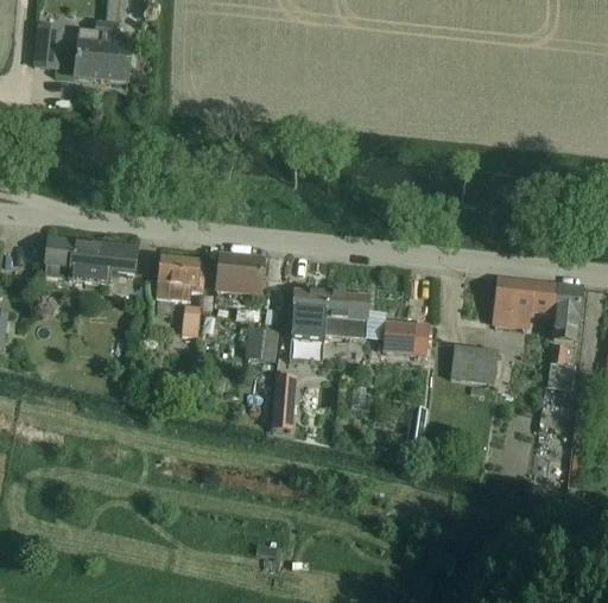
[(103,45),(100,80),(126,82),(130,43),(114,42),(114,37),(116,37),(118,20),(119,20),(120,0),(108,0),(107,19),(105,40),(103,45)]
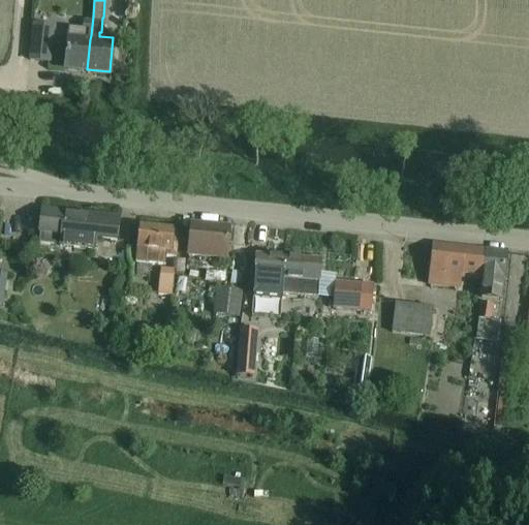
[(67,33),(65,67),(87,69),(90,39),(91,35),(93,17),(83,16),(82,25),(68,24),(67,33)]
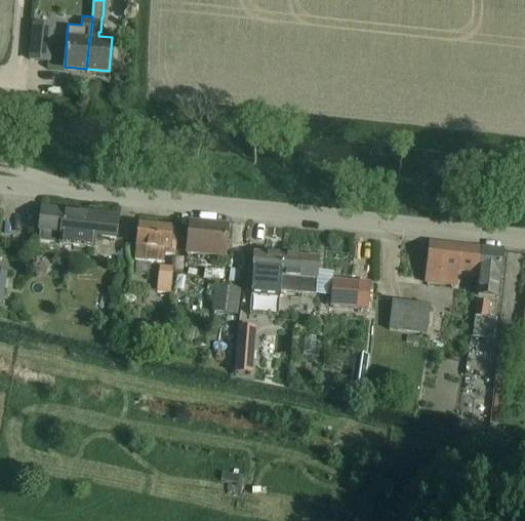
[(32,18),(28,57),(50,58),(53,21),(32,18)]
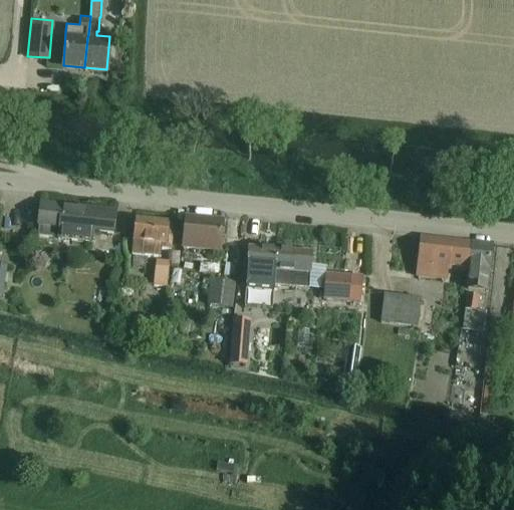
[(40,199),(36,233),(56,235),(56,237),(60,237),(61,236),(91,239),(92,230),(113,233),(116,207),(40,199)]
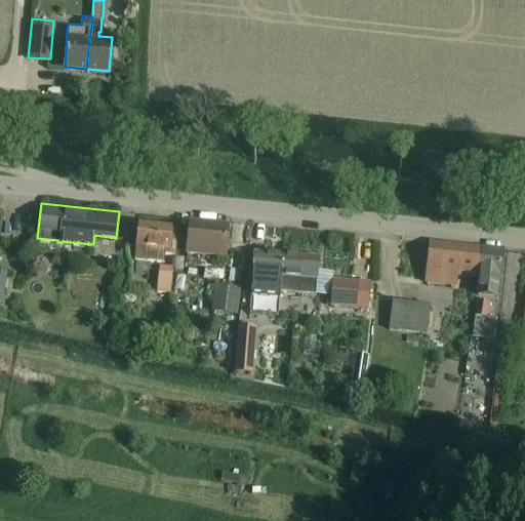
[(190,217),(187,251),(225,254),(228,221),(190,217)]
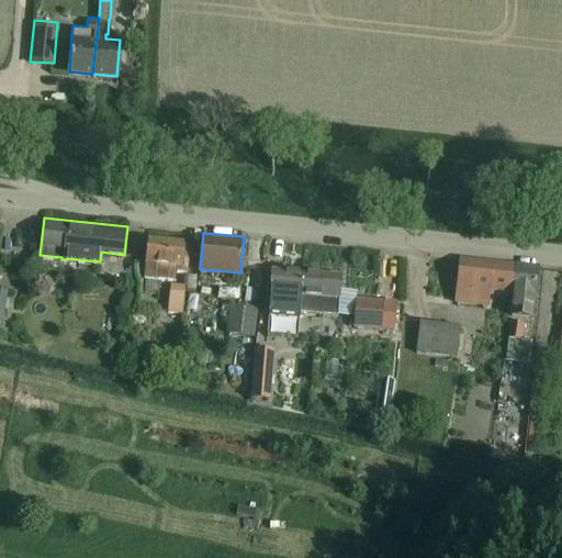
[(148,236),(145,264),(144,274),(176,277),(177,269),(187,270),(190,246),(183,245),(183,240),(148,236)]
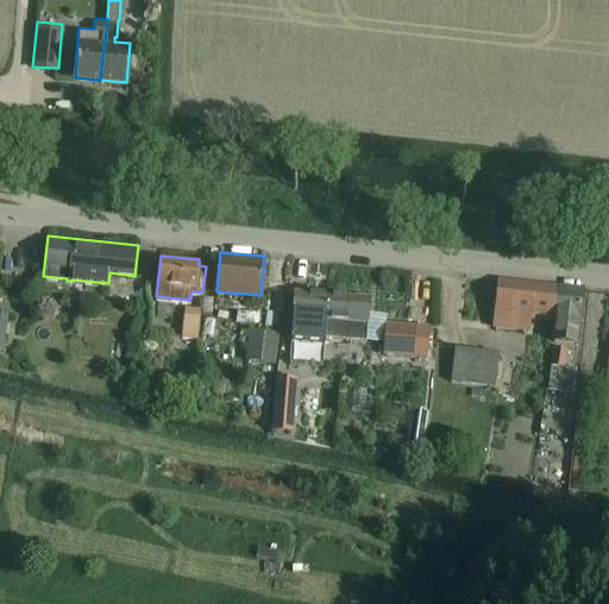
[(531,310),(553,313),(556,283),(498,277),(494,325),(529,328),(531,310)]
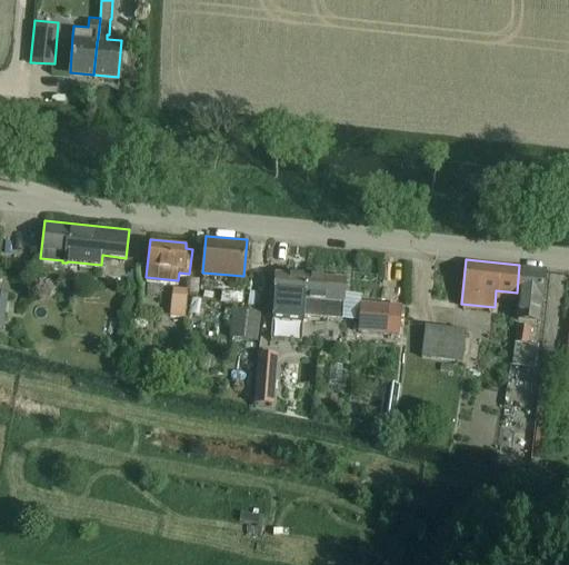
[(519,264),(519,265),(517,293),(515,318),(538,320),(543,266),(519,264)]
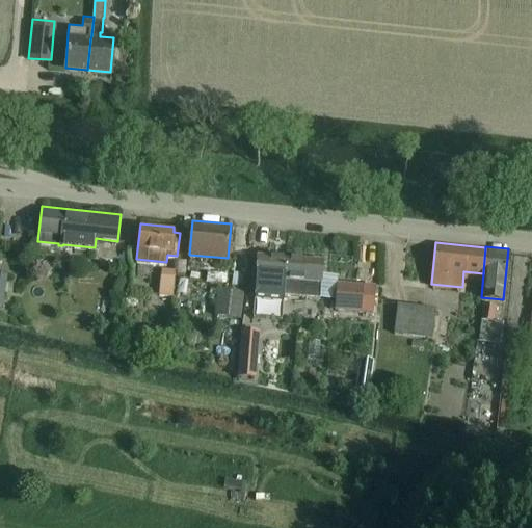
[(254,296),(283,298),(287,254),(257,252),(254,296)]
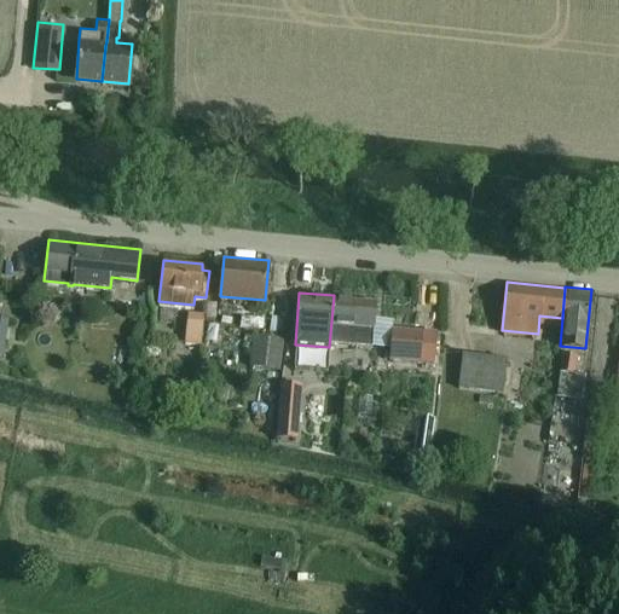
[(334,295),(329,347),(330,347),(330,340),(372,343),(374,319),(375,299),(334,295)]
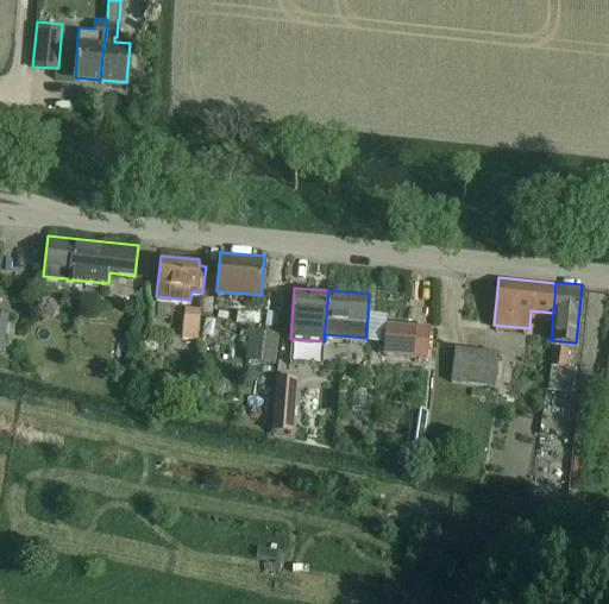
[(205,299),(202,309),(209,310),(212,301),(205,299)]
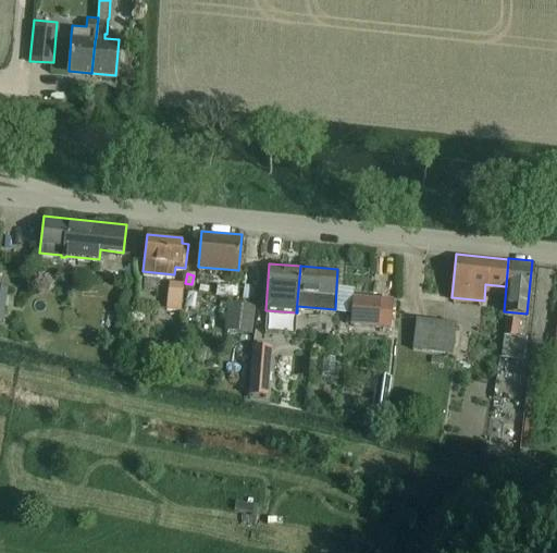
[(169,279),(166,293),(165,305),(181,307),(184,280),(169,279)]
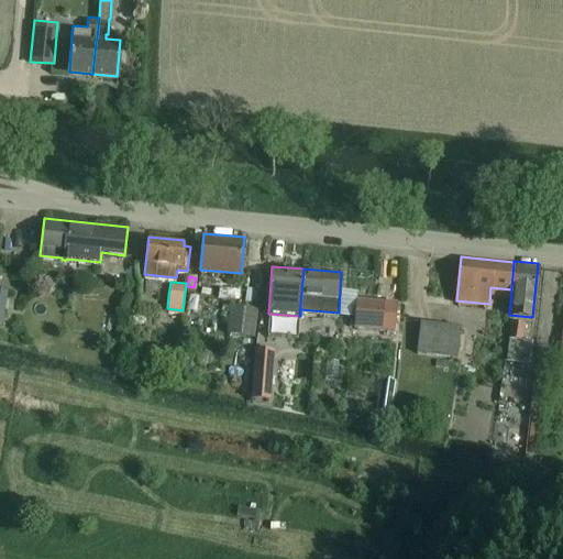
[(339,313),(338,317),(355,318),(354,326),(392,328),(394,302),(357,298),(357,292),(340,291),(339,313)]
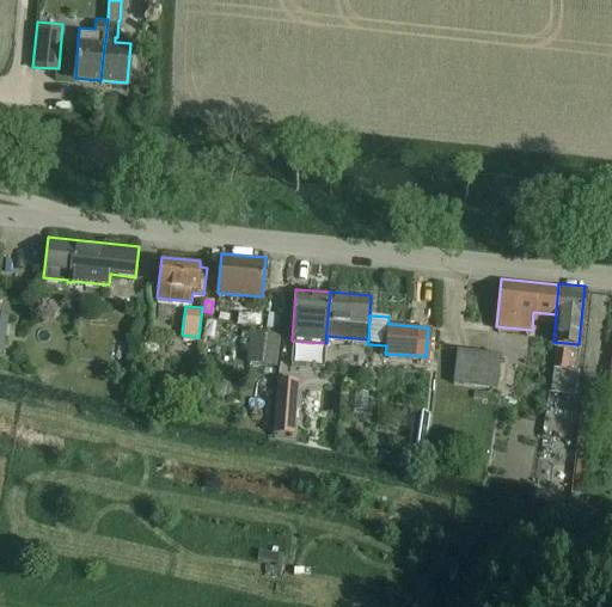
[(203,318),(201,335),(212,336),(214,319),(204,318),(203,318)]
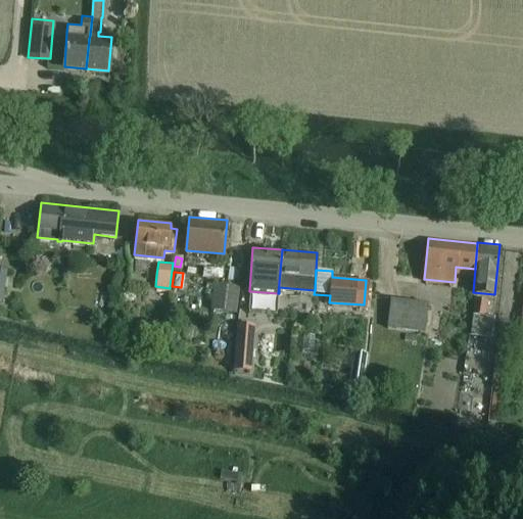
[(236,310),(240,284),(214,281),(210,307),(236,310)]
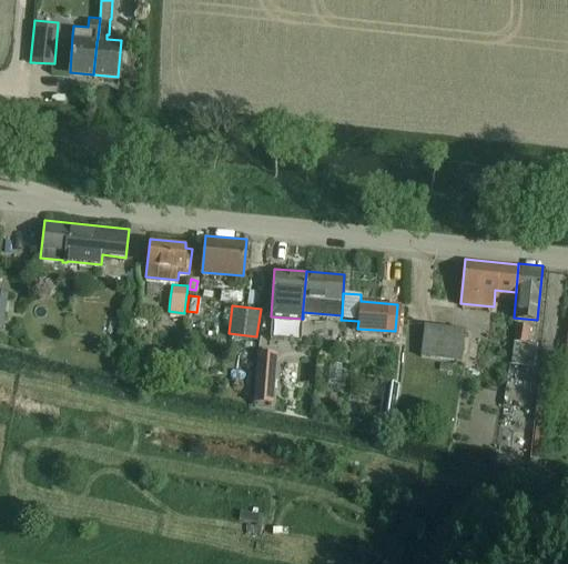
[(465,326),(424,322),(421,353),(460,358),(465,326)]
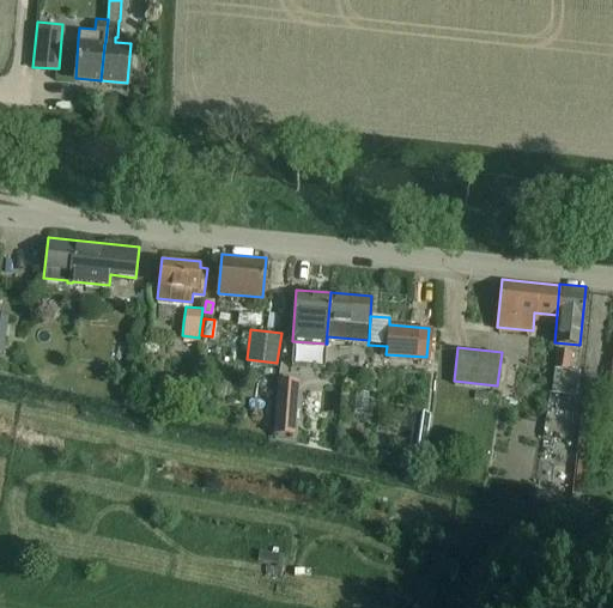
[(551,388),(551,389),(556,389),(563,390),(576,391),(578,368),(569,366),(571,350),(554,347),(554,357),(553,365),(551,388)]
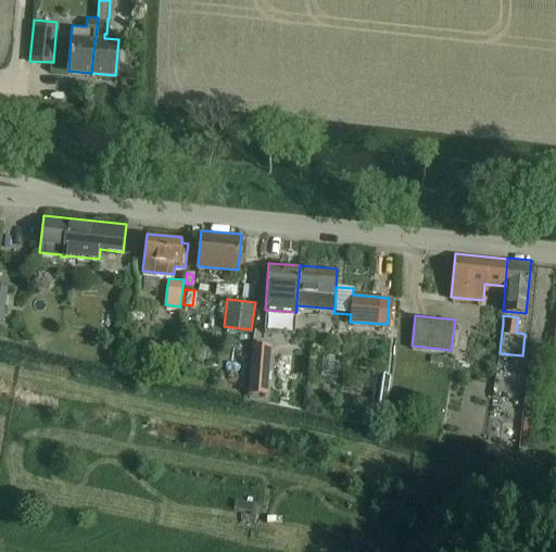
[(229,355),(245,356),(248,341),(231,339),(229,355)]
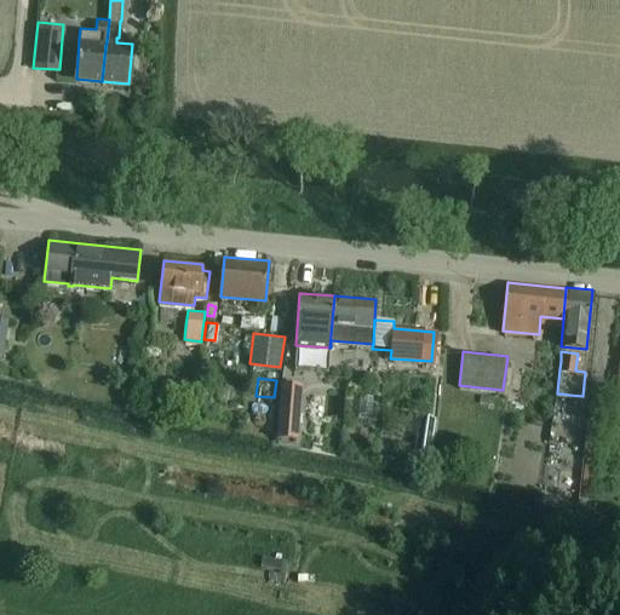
[(281,380),(276,437),(297,438),(300,381),(281,380)]
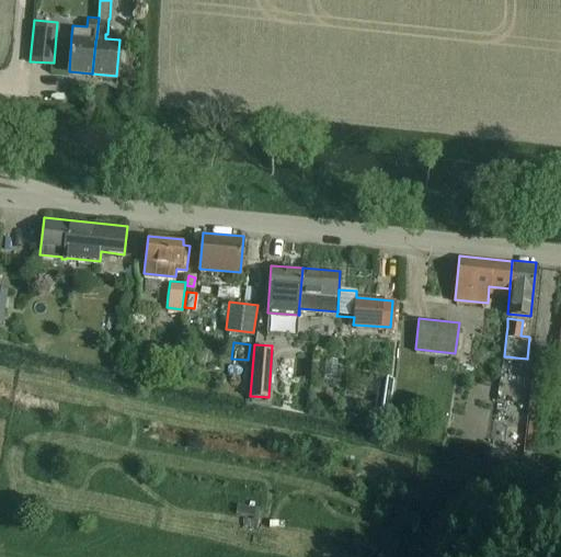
[(335,355),(325,354),(323,372),(334,373),(335,355)]
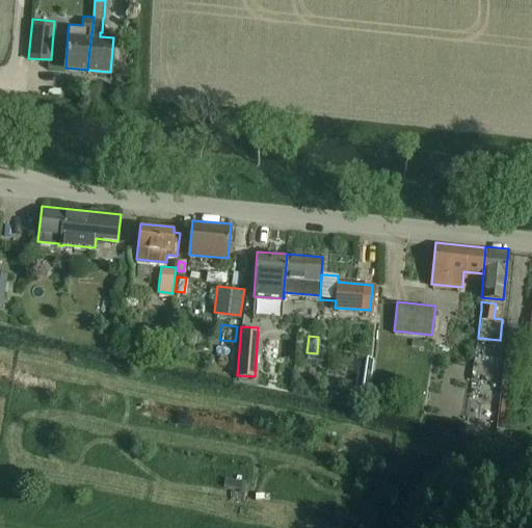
[(327,368),(325,383),(340,385),(343,371),(327,368)]
